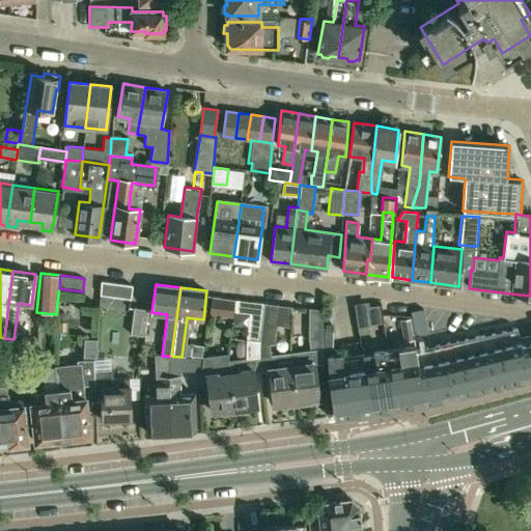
[(236,300),(212,297),(210,309),(234,312),(236,300)]
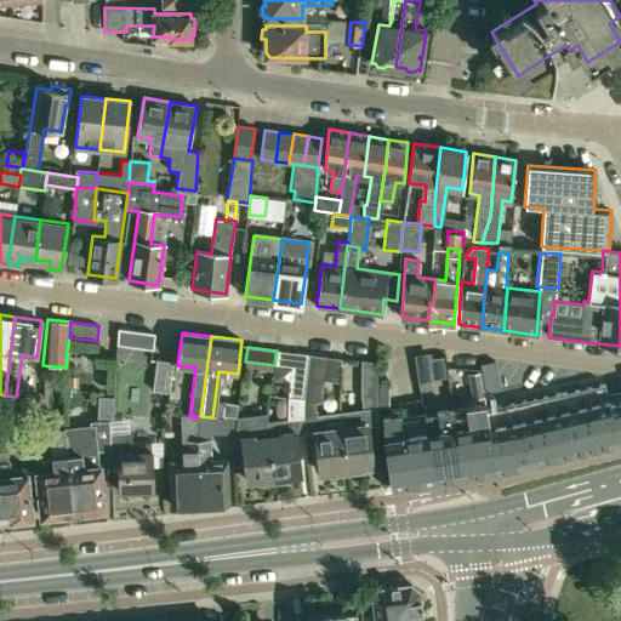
[(296,434),(306,433),(305,417),(303,408),(309,355),(277,351),(275,365),(294,366),(290,397),(290,419),(267,421),(274,478),(291,477),(291,476),(301,474),(296,434)]
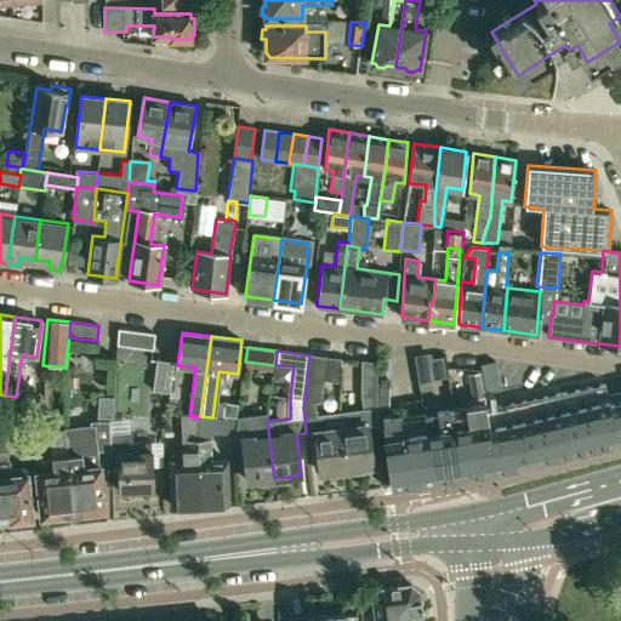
[(330,471),(347,469),(339,412),(318,415),(317,402),(323,400),(329,358),(309,355),(303,408),(305,417),(306,433),(315,432),(320,472),(330,471)]
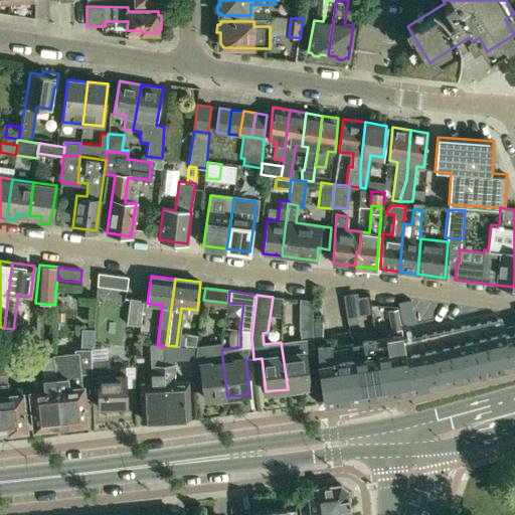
[(127,323),(141,325),(144,299),(130,297),(127,323)]
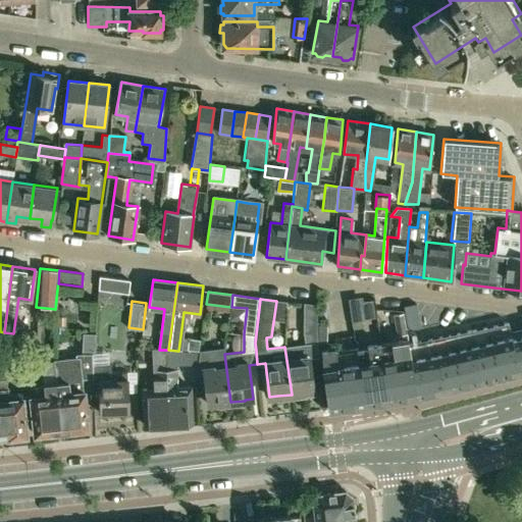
[(404,306),(408,330),(420,327),(416,303),(404,306)]
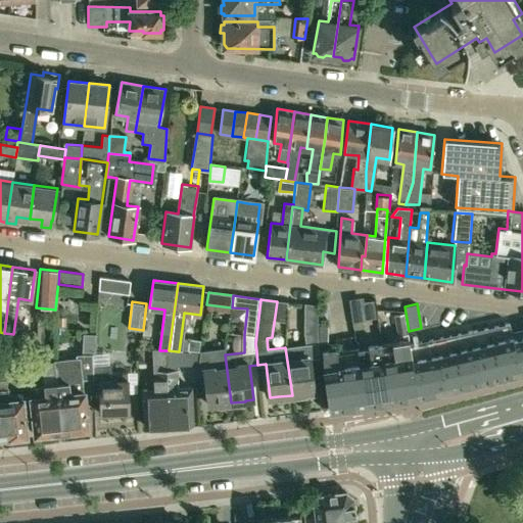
[(318,306),(305,304),(305,333),(317,334),(318,306)]
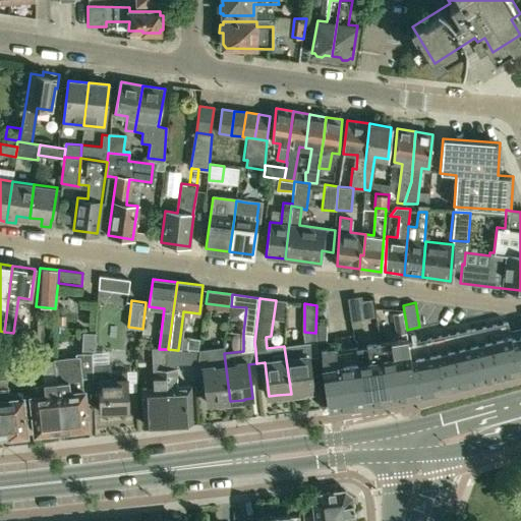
[(401,312),(393,314),(397,336),(405,334),(405,331),(402,315),(401,312)]
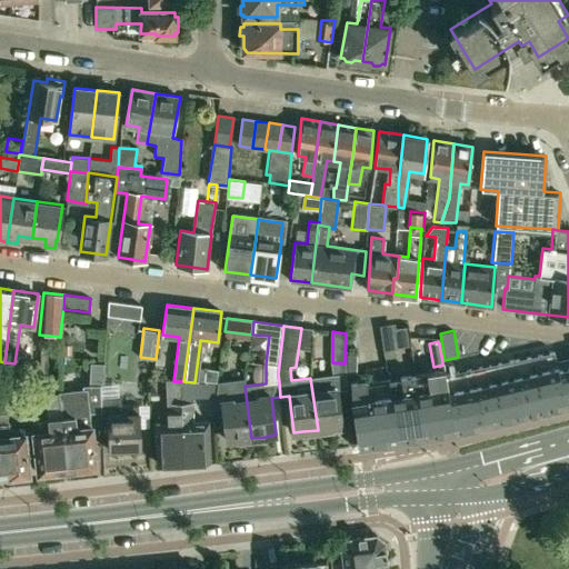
[(443,370),(455,429),(481,422),(523,413),(565,403),(568,401),(568,365),(558,368),(556,360),(553,351),(446,373),(445,371),(443,370)]
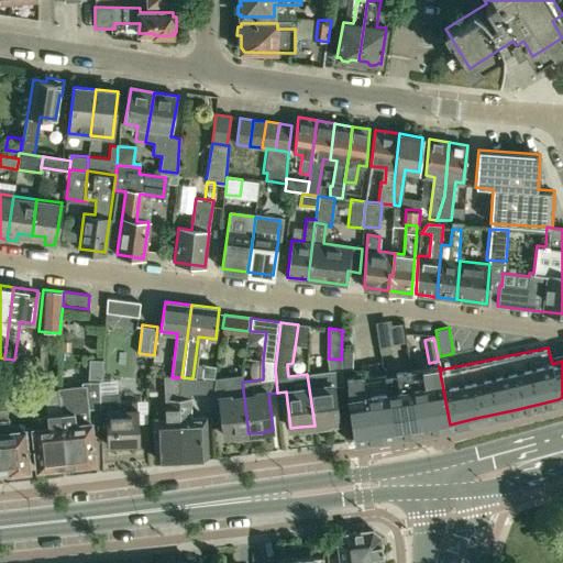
[(352,351),(342,351),(343,370),(352,370),(352,351)]
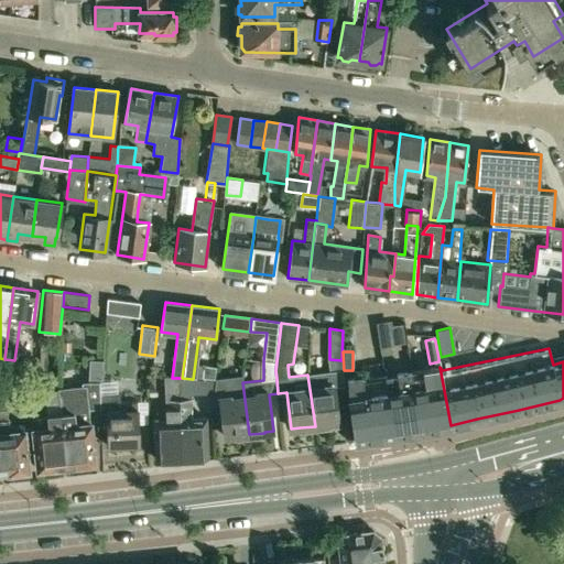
[(101,382),(102,362),(89,361),(88,381),(89,388),(57,391),(61,414),(66,466),(79,465),(83,467),(88,466),(91,463),(95,463),(90,422),(89,409),(100,409),(99,394),(98,382),(101,382)]
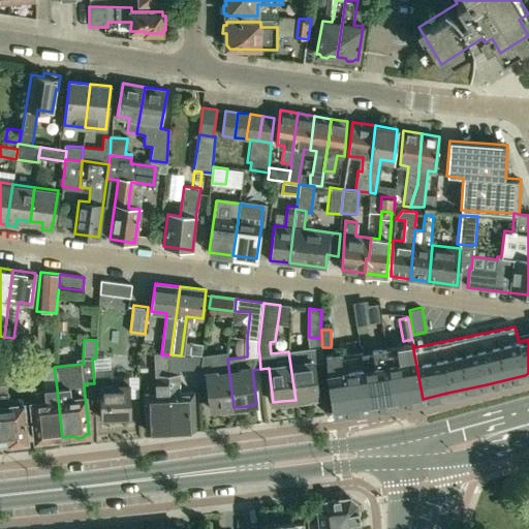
[(187,356),(197,358),(198,345),(188,344),(187,356)]
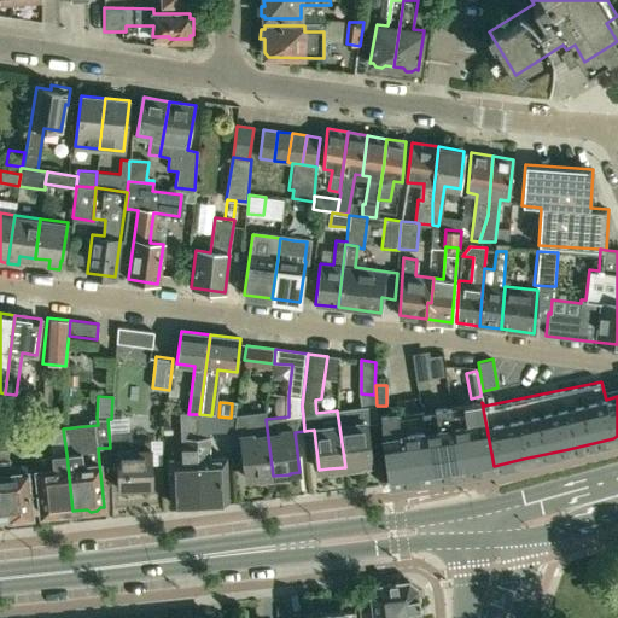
[(482,402),(452,407),(462,473),(467,472),(494,466),(482,402)]
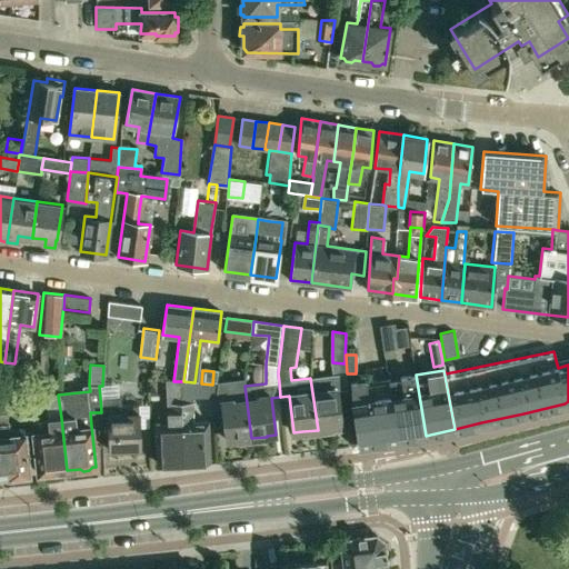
[(310,378),(318,430),(333,428),(332,427),(341,426),(337,389),(347,388),(345,373),(325,376),(310,378)]
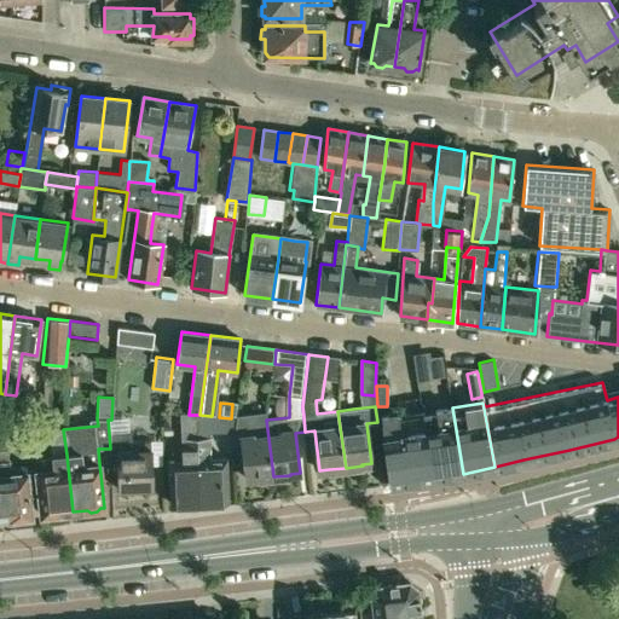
[(452,408),(422,412),(434,479),(463,474),(452,408)]
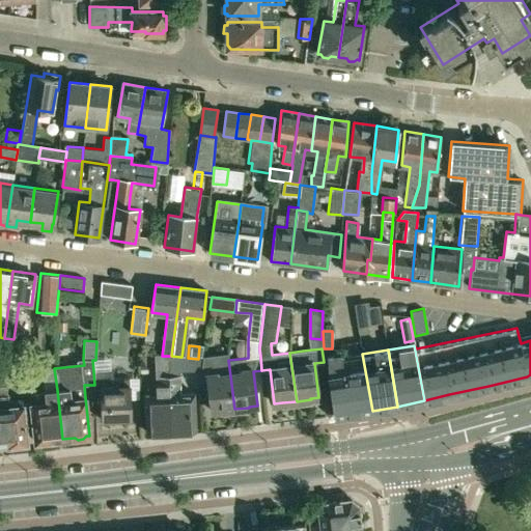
[(220,411),(234,409),(228,360),(228,354),(204,356),(200,378),(207,376),(212,411),(220,410),(220,411)]
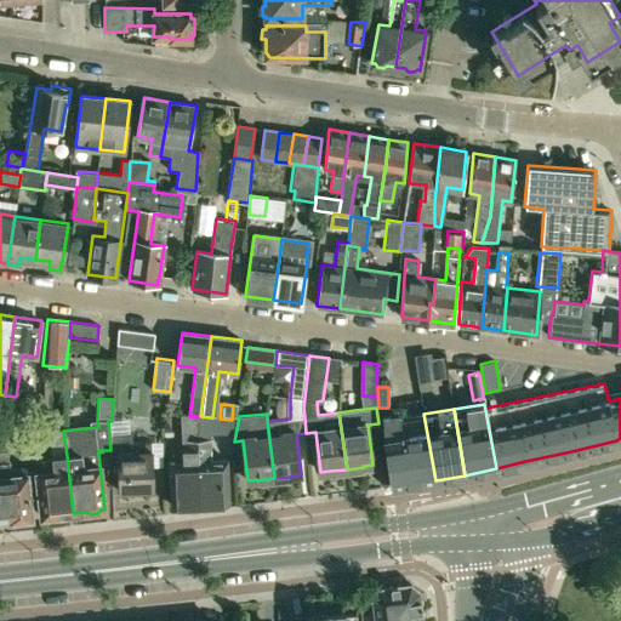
[(399,415),(381,420),(383,438),(393,486),(403,485),(436,480),(423,414),(399,417),(399,415)]
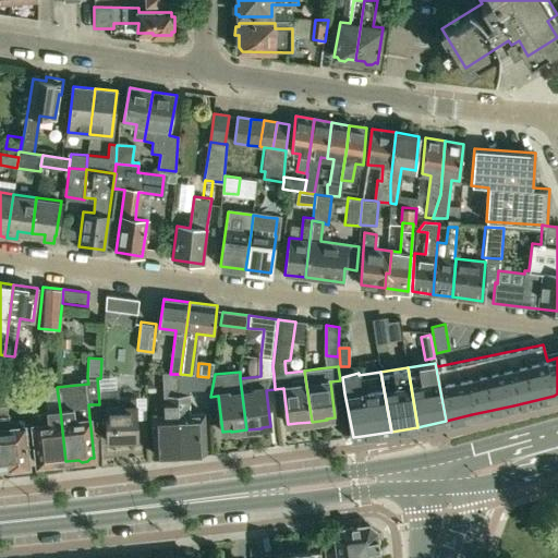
[(179,374),(170,374),(165,373),(166,405),(153,407),(153,415),(152,415),(153,453),(180,452),(178,392),(179,374)]
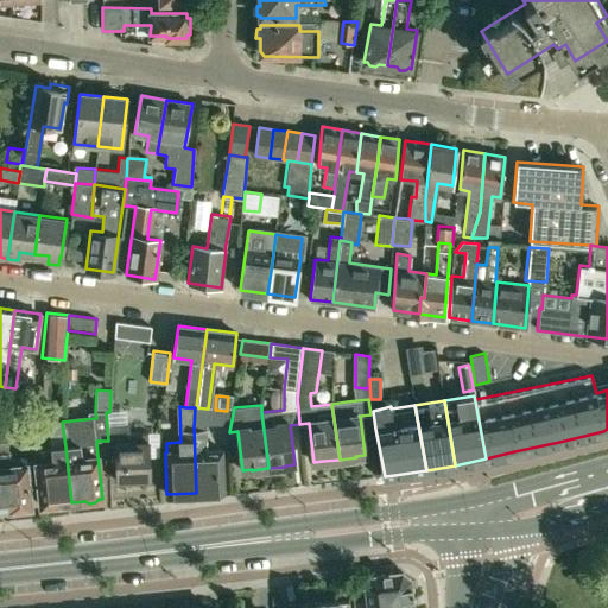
[(207,409),(196,407),(195,407),(194,428),(196,493),(223,492),(221,450),(220,441),(207,441),(206,430),(207,409)]
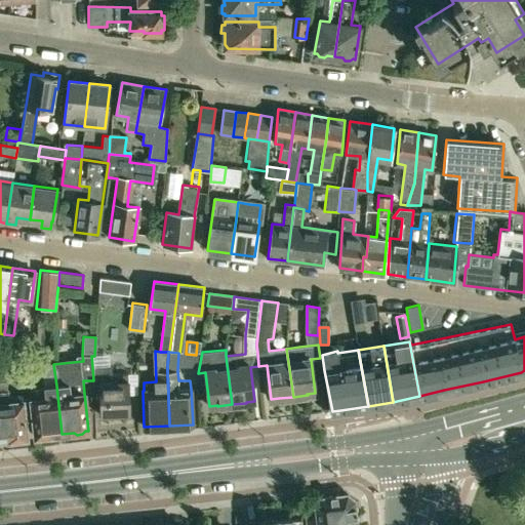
[(4,364),(0,364),(0,436),(7,436),(7,438),(14,438),(16,440),(21,440),(23,437),(27,436),(23,399),(8,400),(6,379),(4,364)]
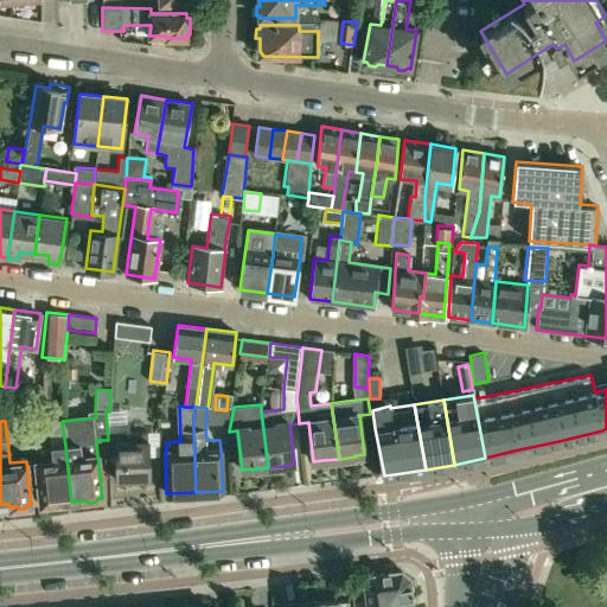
[(107,425),(108,440),(108,464),(115,464),(115,480),(149,479),(147,432),(129,433),(129,423),(107,425)]
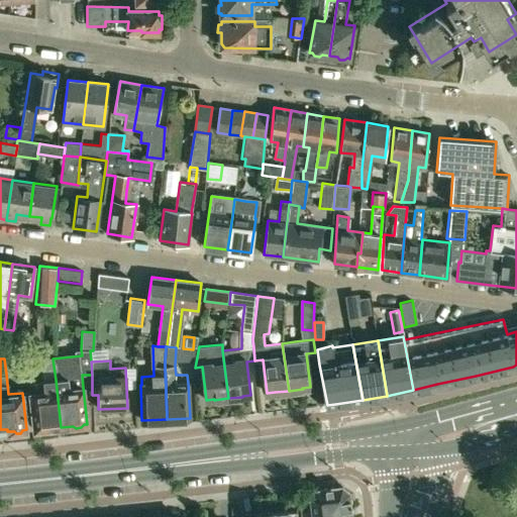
[(47,428),(61,427),(56,380),(29,383),(30,392),(34,430),(38,429),(40,432),(45,431),(47,428)]
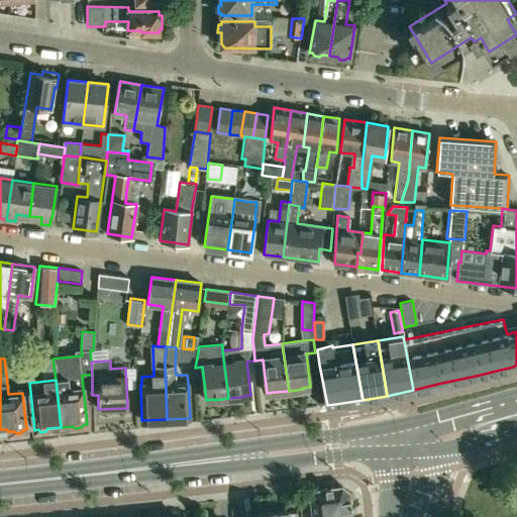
[(349,493),(349,492),(342,486),(333,487),(324,488),(324,489),(311,490),(310,497),(312,516),(351,516),(349,493)]
